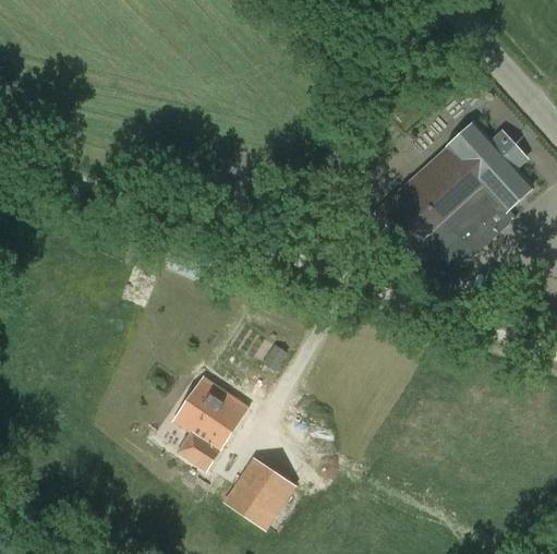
[(376,212),(409,249),(410,249),(425,265),(458,236),(474,253),(515,216),(508,208),(531,187),(513,168),(524,157),(503,132),(491,143),(474,123),(376,212)]
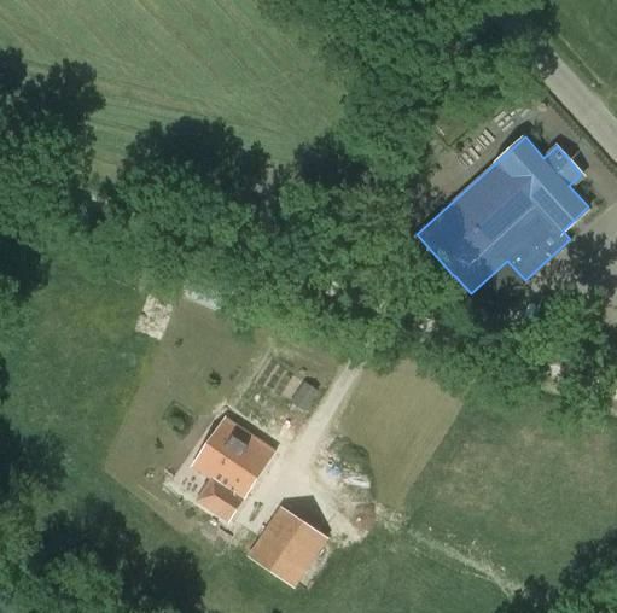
[(536,319),(535,319),(569,331),(576,309),(543,298),(536,319)]
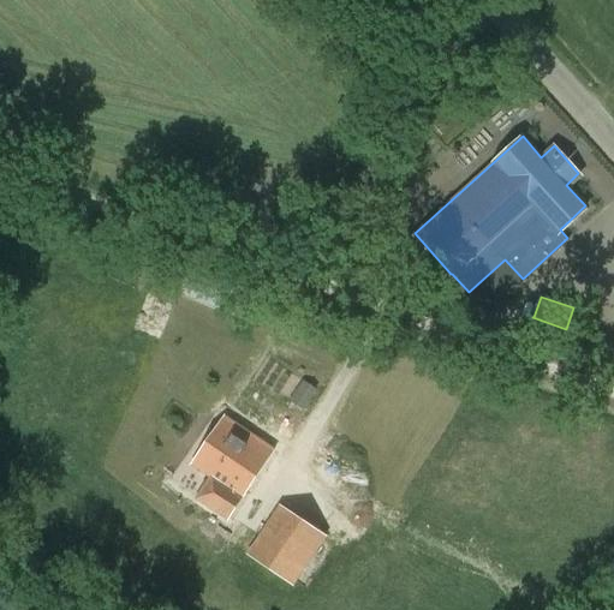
[(287,398),(302,408),(316,387),(302,377),(287,398)]
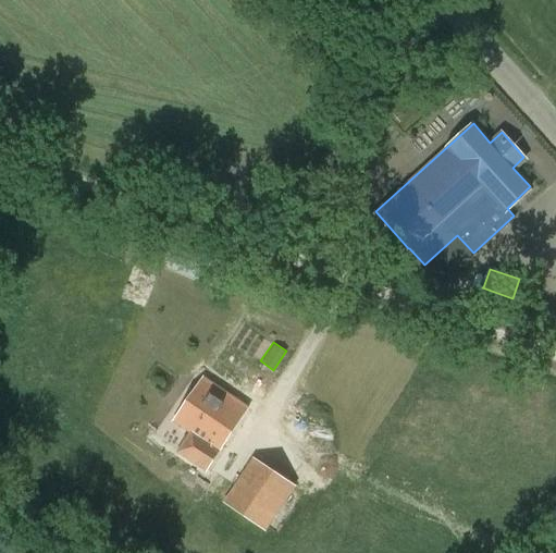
[(192,431),(178,451),(206,468),(247,406),(201,376),(173,418),(192,431)]
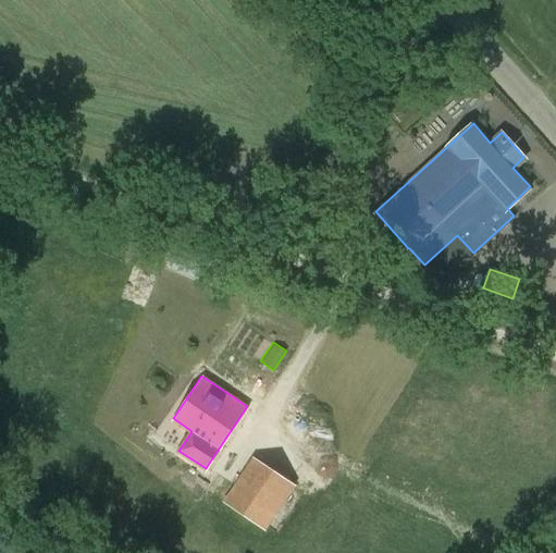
[(223,498),(266,527),(295,482),(251,454),(223,498)]
